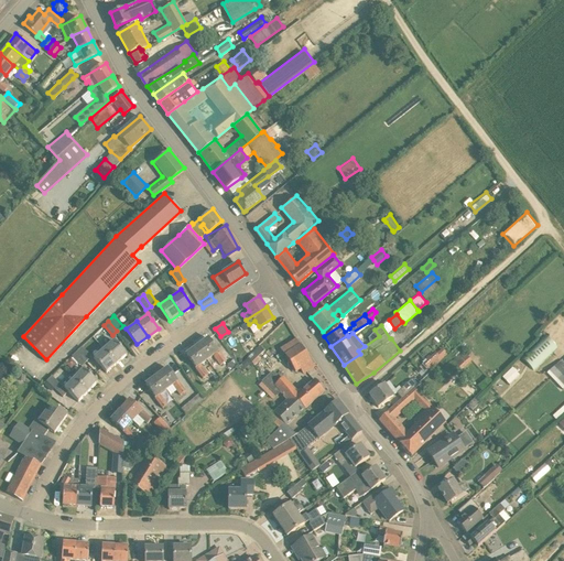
[(521,356),(533,368),(557,345),(545,333),(521,356)]
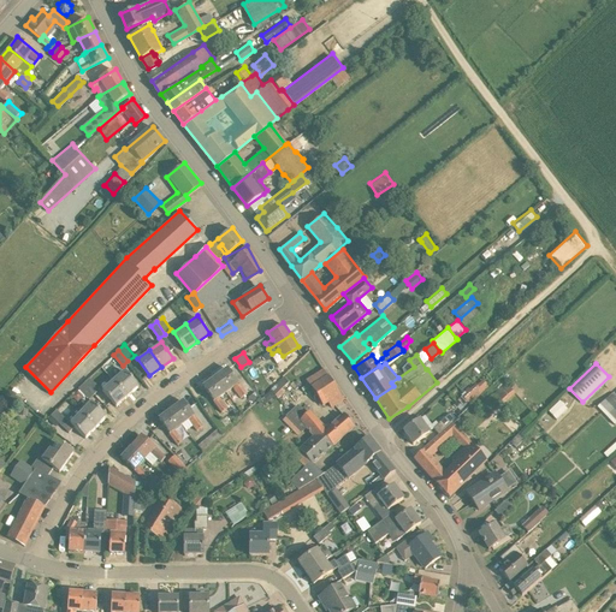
[(227,367),(215,375),(226,391),(234,386),(241,396),(246,392),(227,367)]
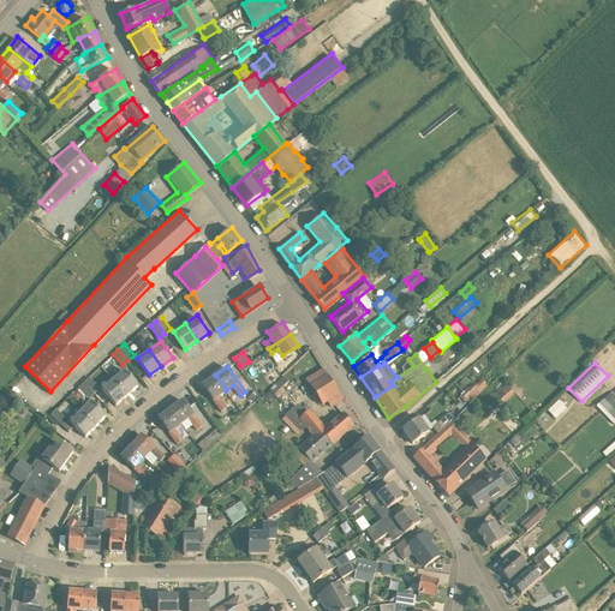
[(113,378),(126,394),(138,384),(124,369),(113,378)]
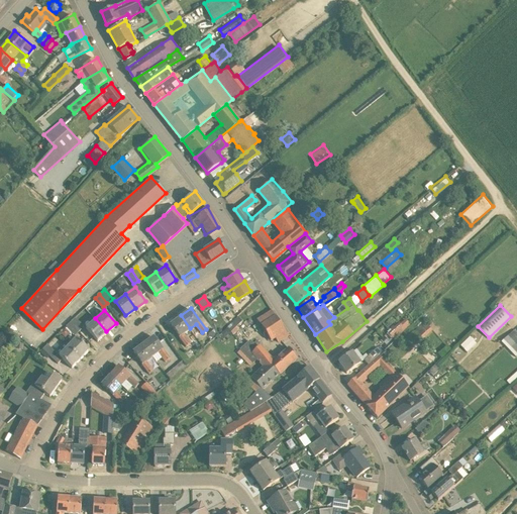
[(235,314),(218,332),(225,339),(243,321),(235,314)]
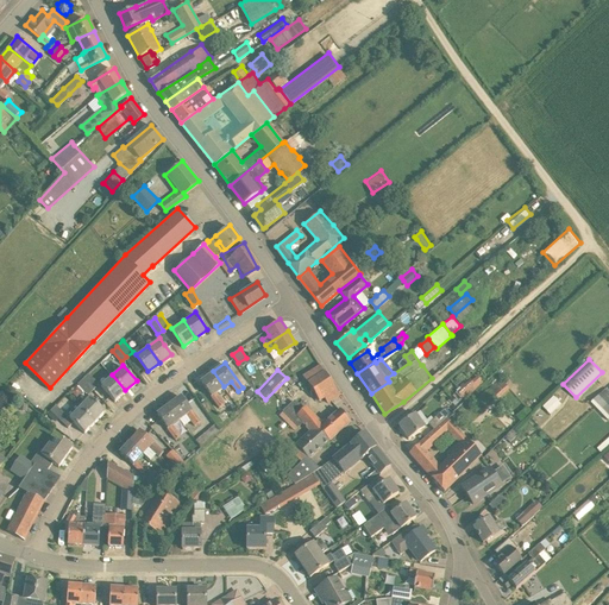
[(339,394),(324,370),(307,380),(319,399),(325,396),(328,401),(339,394)]
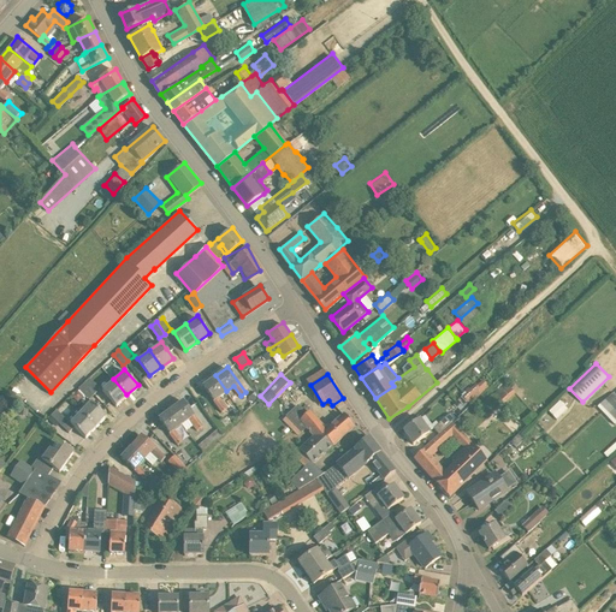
[(94,392),(100,386),(89,375),(83,381),(94,392)]
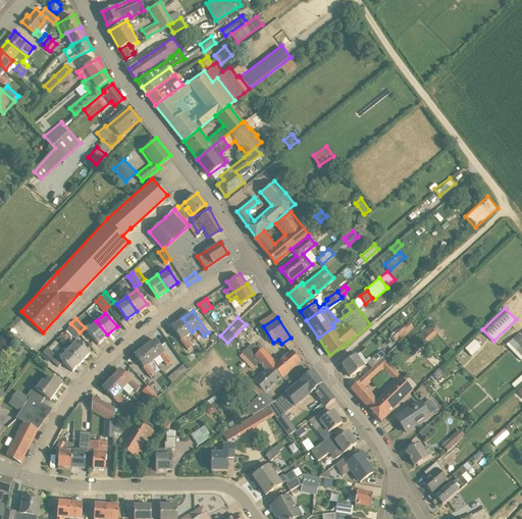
[(188,348),(191,346),(193,345),(186,335),(192,331),(183,318),(171,325),(188,348)]
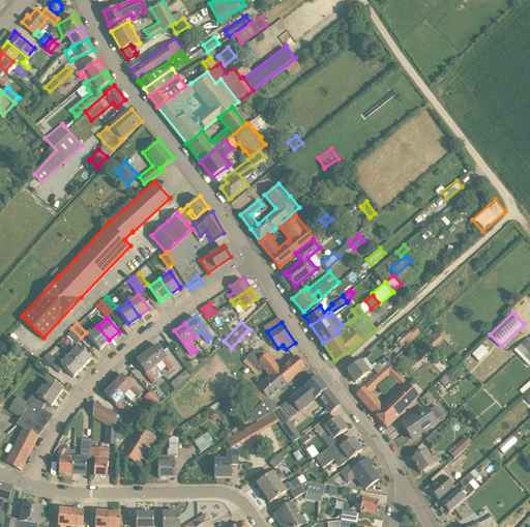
[(99,348),(109,340),(97,326),(88,334),(99,348)]
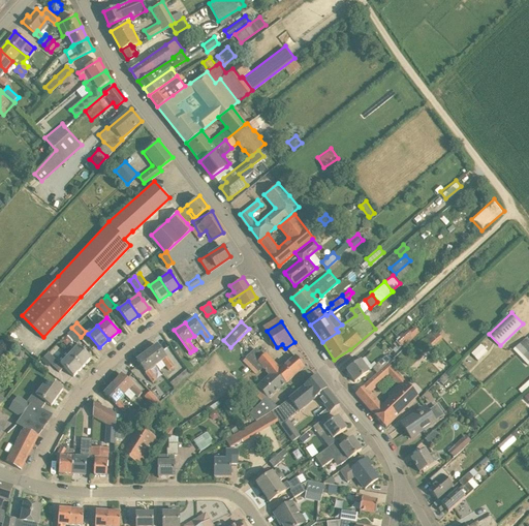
[(418,357),(434,344),(442,336),(434,327),(410,347),(418,357)]
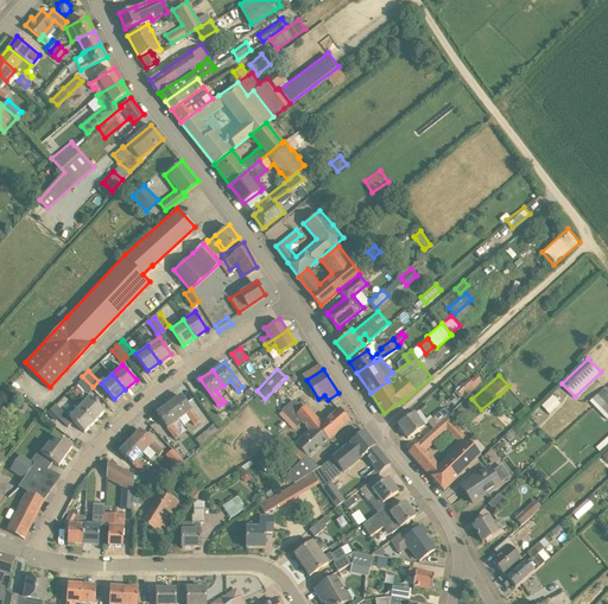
[(88,392),(93,387),(82,376),(77,381),(88,392)]
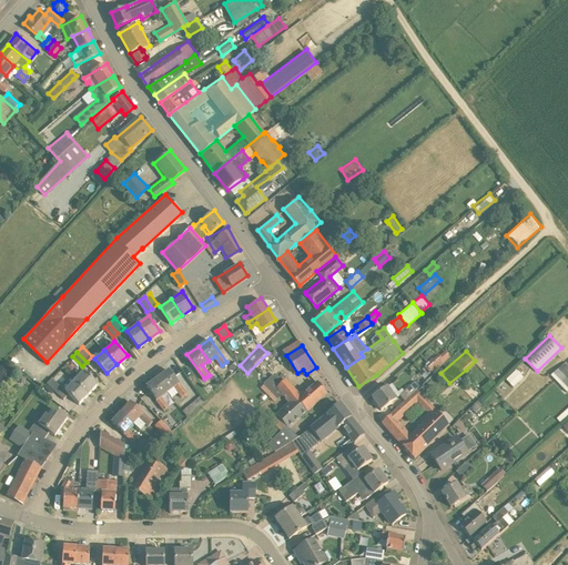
[(445,360),(439,354),(438,352),(426,363),(433,371),(445,360)]
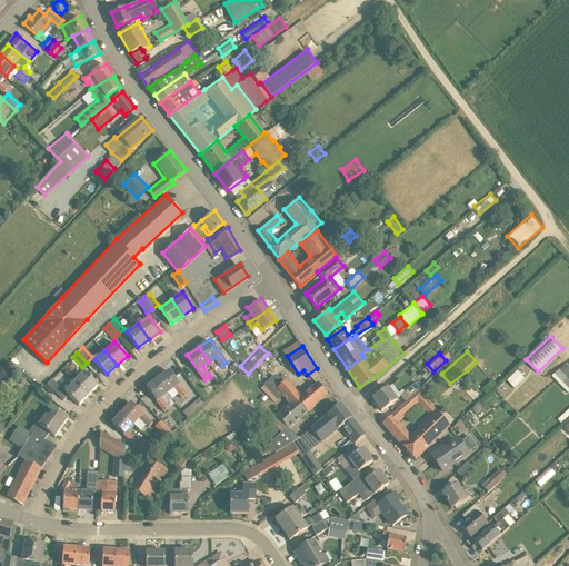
[(568,388),(568,361),(567,359),(551,374),(567,390),(568,388)]
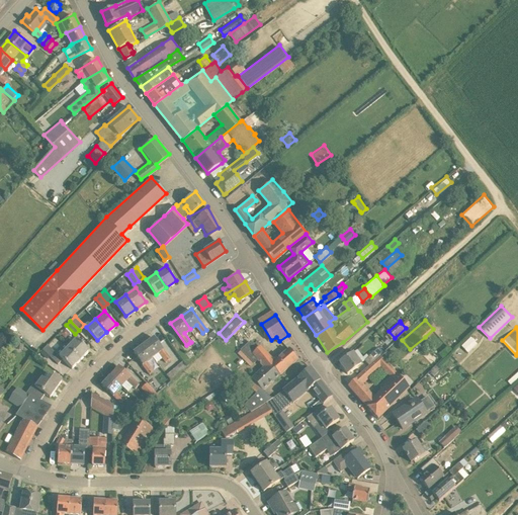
[(212,336),(218,332),(214,328),(209,332),(212,336)]
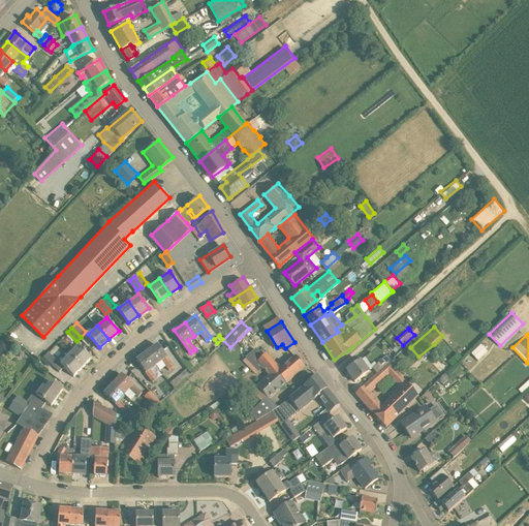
[(476,358),(487,348),(479,341),(469,350),(476,358)]
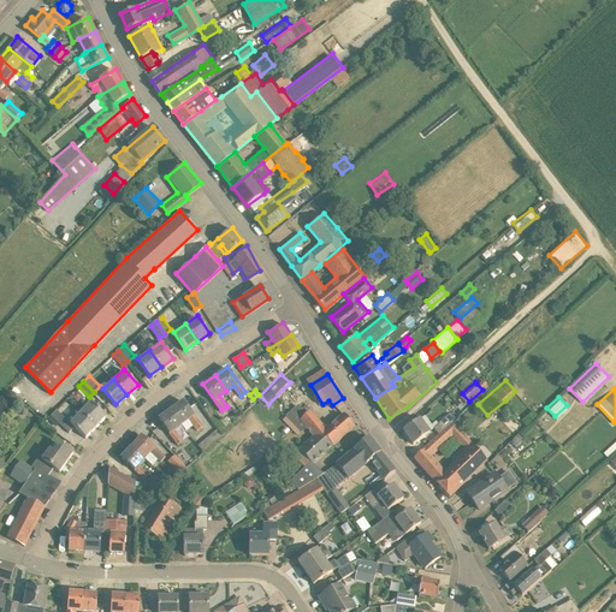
[(170,408),(182,423),(189,419),(196,429),(202,425),(183,398),(170,408)]
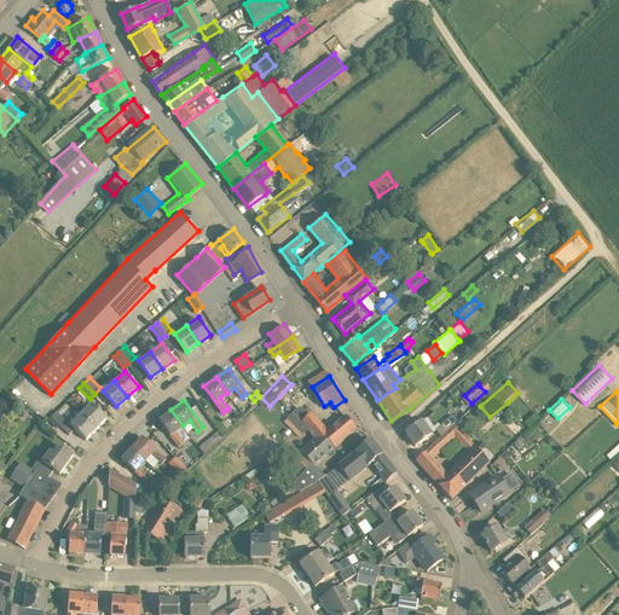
[(91,402),(87,406),(81,412),(96,428),(106,417),(91,402)]
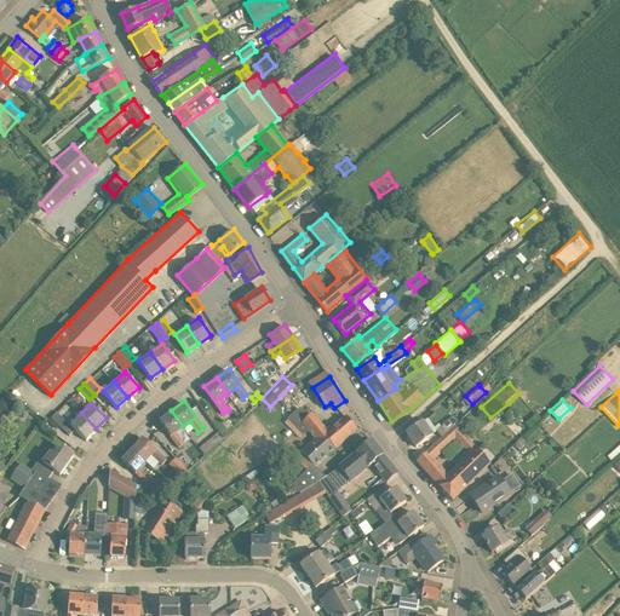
[(315,437),(321,431),(334,447),(356,427),(346,415),(332,427),(329,425),(327,427),(313,412),(308,415),(299,406),(288,416),(303,432),(308,429),(315,437)]
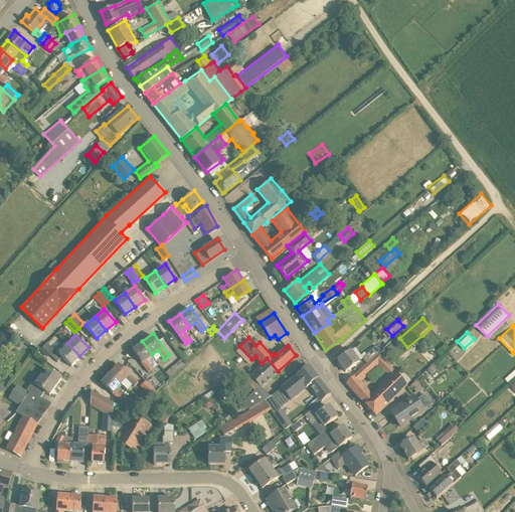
[(63,340),(55,349),(56,350),(71,365),(79,356),(67,343),(63,340)]
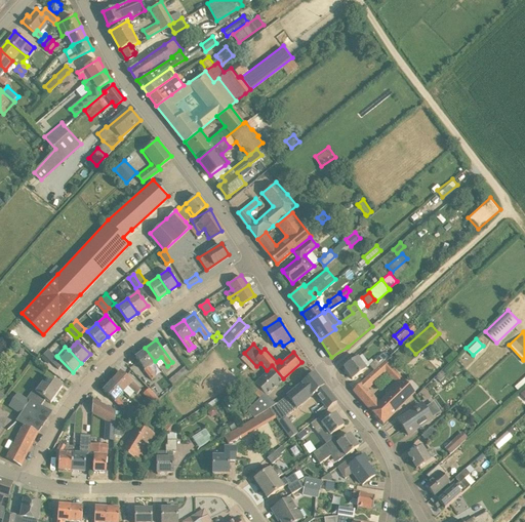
[(57,357),(56,356),(53,354),(48,348),(43,353),(52,361),(57,357)]
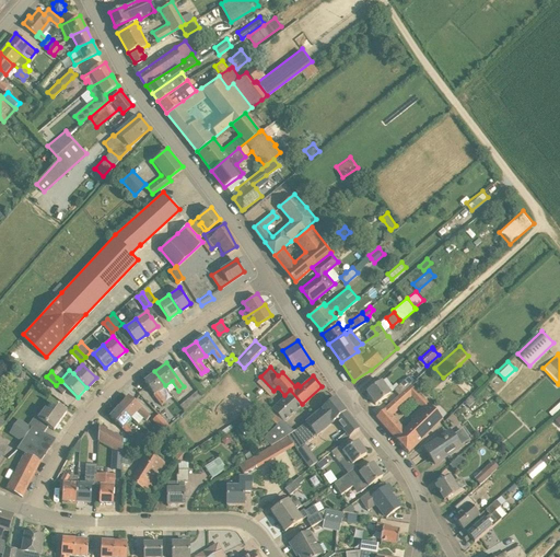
[(166,399),(160,390),(165,385),(154,371),(143,380),(161,403),(166,399)]
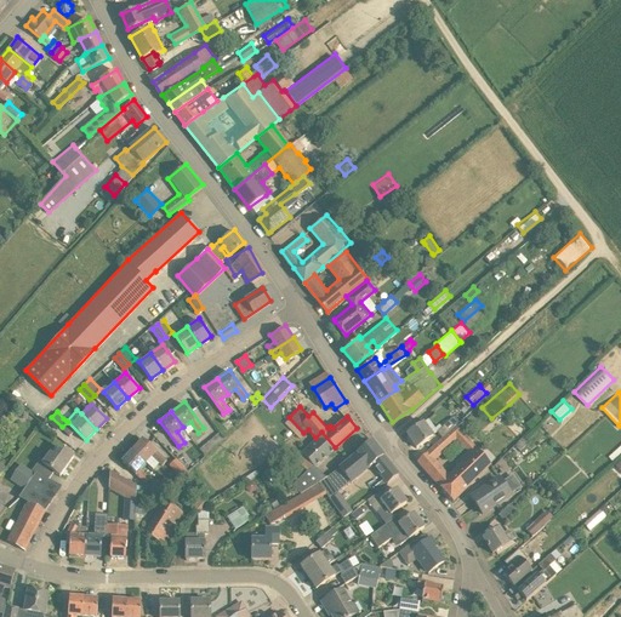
[(433,433),(437,429),(434,426),(428,417),(406,433),(416,446),(433,433)]
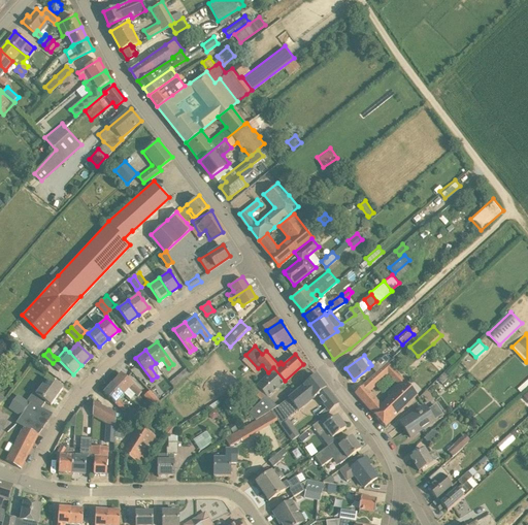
[(371,365),(375,370),(386,362),(382,357),(381,357),(371,365)]
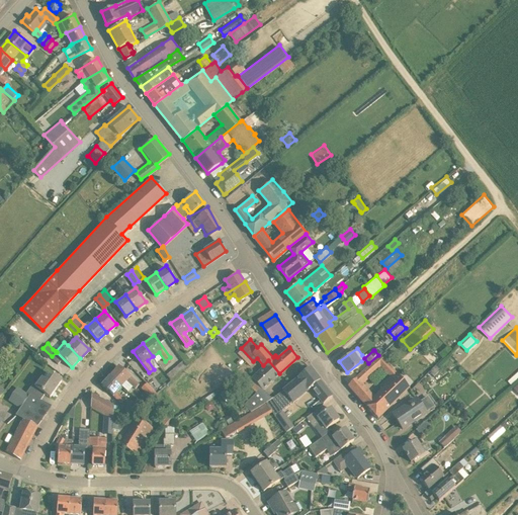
[(368,363),(347,383),(377,416),(410,385),(379,354),(378,355),(368,363)]
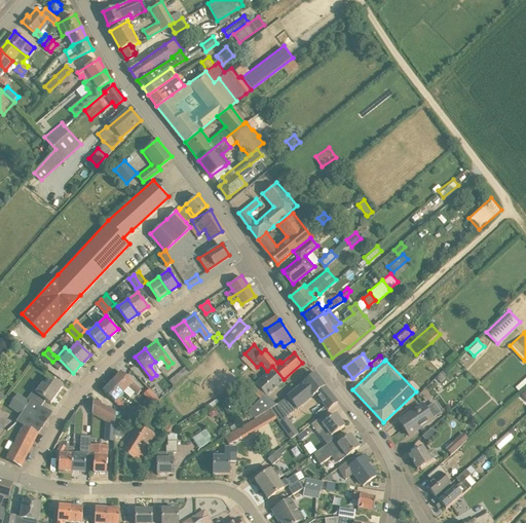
[(255,382),(265,393),(266,395),(284,379),(272,366),(267,371),(255,382)]
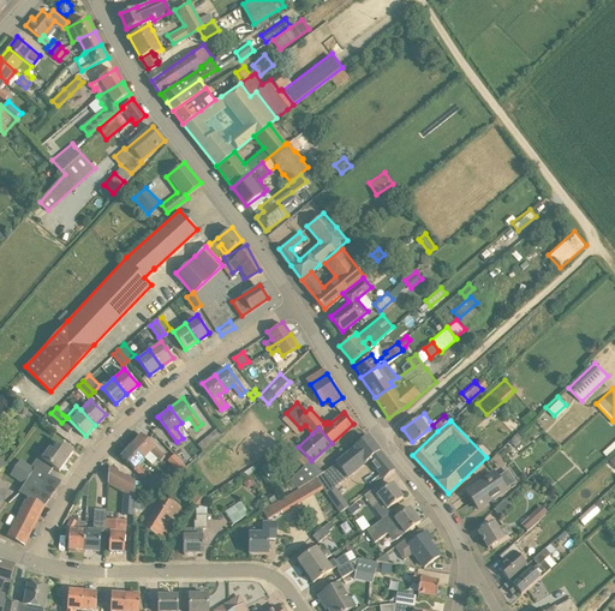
[(216,429),(197,444),(202,450),(221,433),(216,429)]
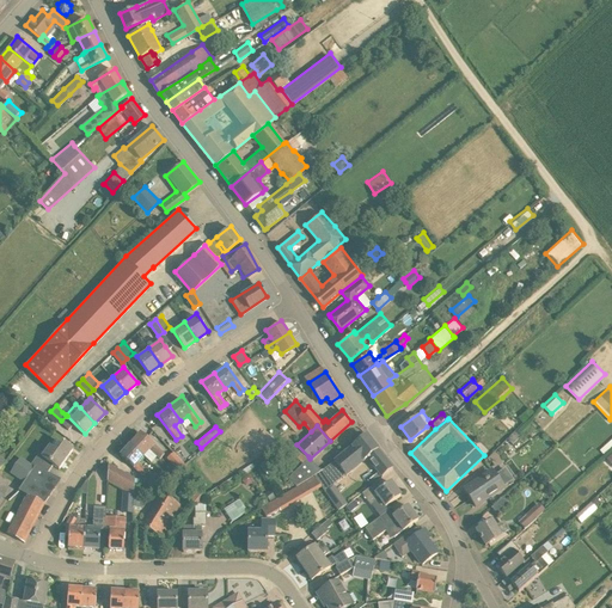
[(513,442),(521,434),(516,428),(507,437),(513,442)]
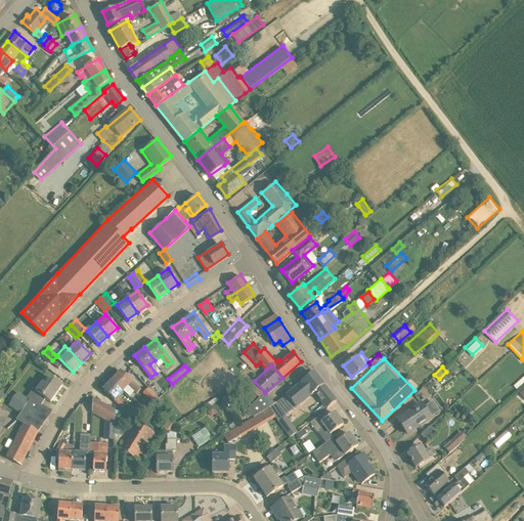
[(120,368),(112,379),(124,390),(128,384),(136,392),(140,387),(120,368)]
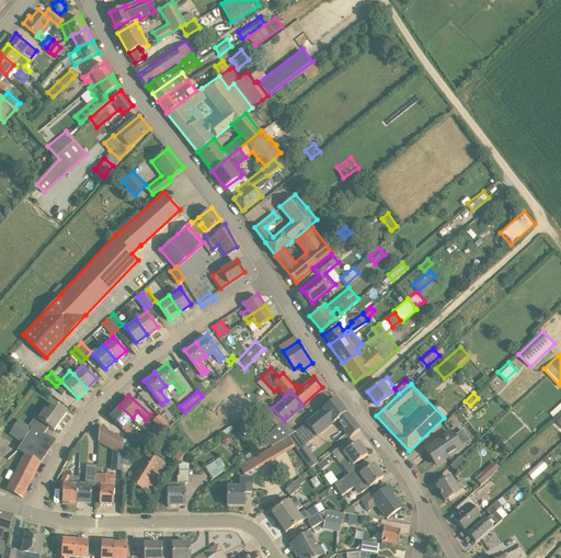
[(317,435),(336,420),(350,436),(361,428),(336,397),(309,418),(306,421),(316,434),(317,435)]
